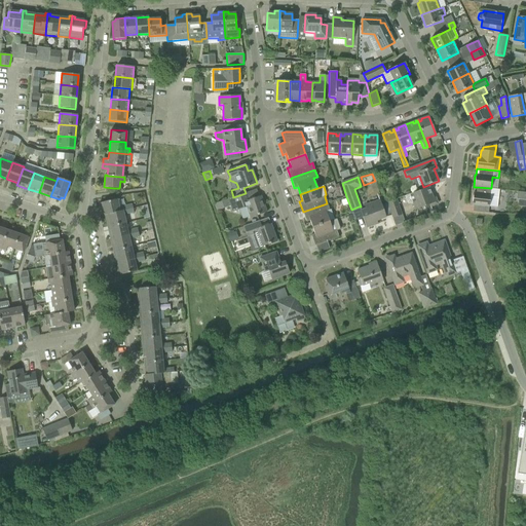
[(412,202),(415,210),(435,202),(428,187),(405,196),(407,203),(412,202)]
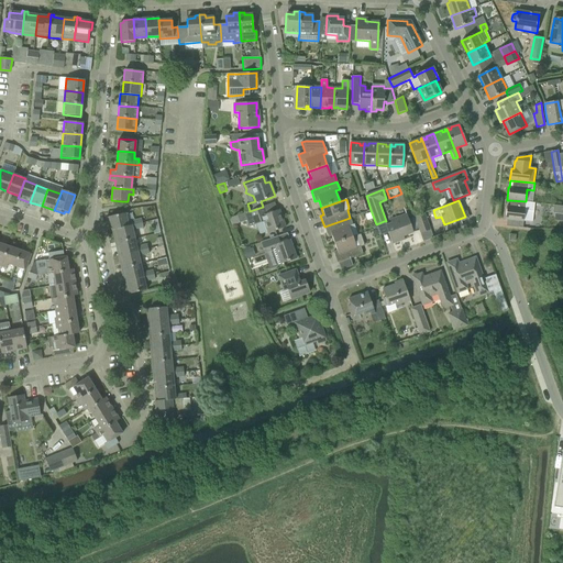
[(532,222),(534,203),(526,202),(526,201),(510,200),(509,207),(506,207),(505,219),(518,221),(518,228),(522,228),(523,221),(532,222)]
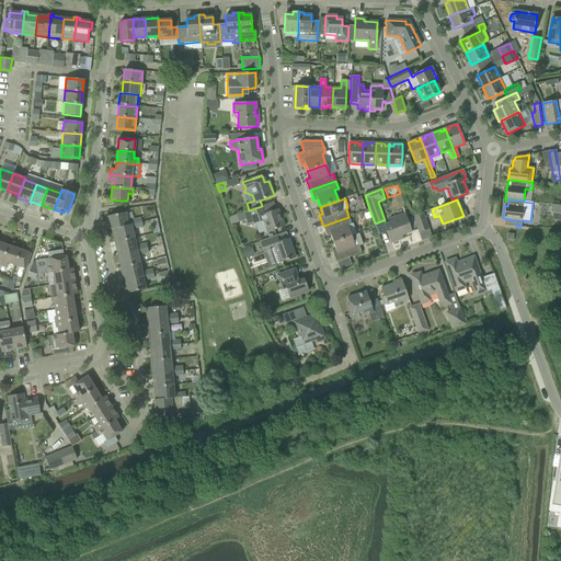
[(550,213),(560,214),(560,205),(551,205),(550,213)]
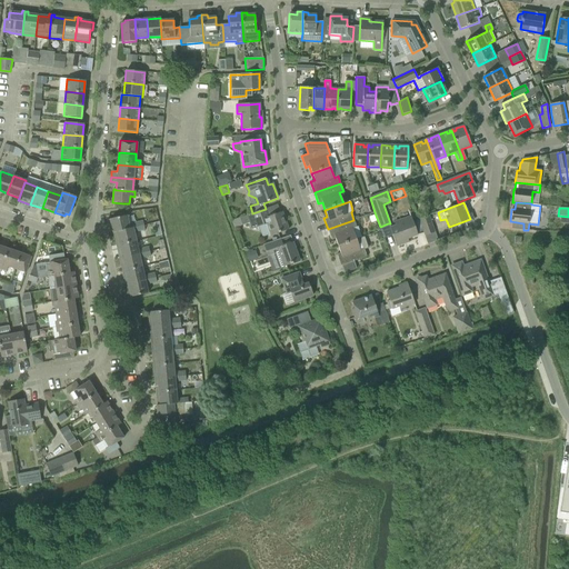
[(266,209),(252,213),(246,216),(251,230),(259,227),(262,238),(270,235),(270,237),(289,230),(282,212),(268,217),(266,209)]
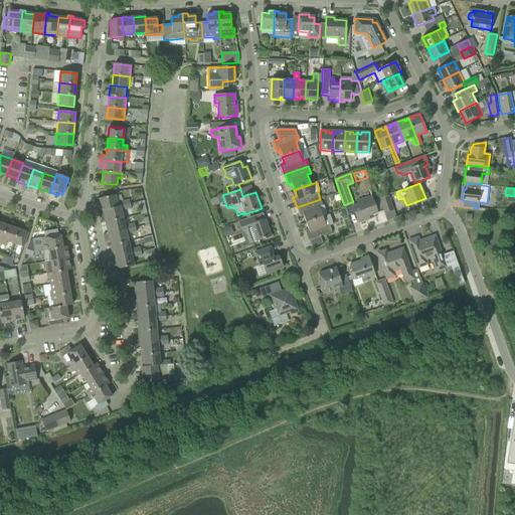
[(102,211),(105,210),(130,204),(129,200),(117,203),(115,195),(107,197),(97,199),(98,202),(100,201),(102,211)]
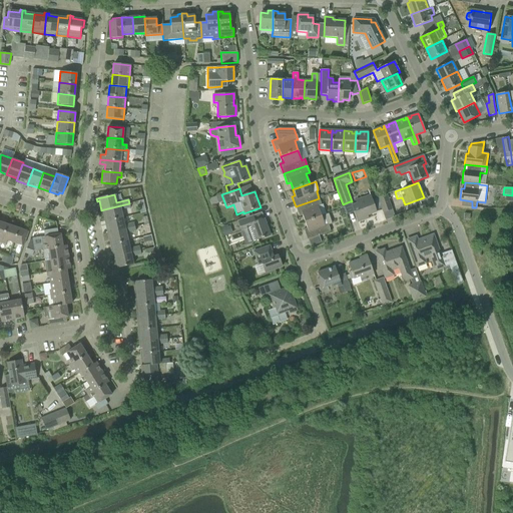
[(377,197),(379,203),(383,212),(392,209),(386,194),(377,197)]
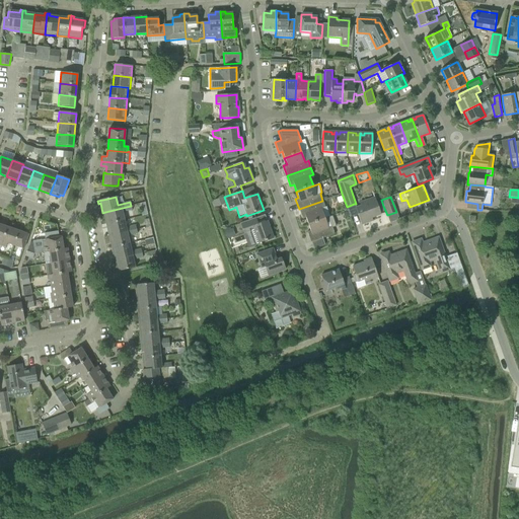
[(361,206),(356,208),(358,215),(362,224),(368,222),(367,219),(380,215),(377,205),(374,198),(360,203),(361,206)]
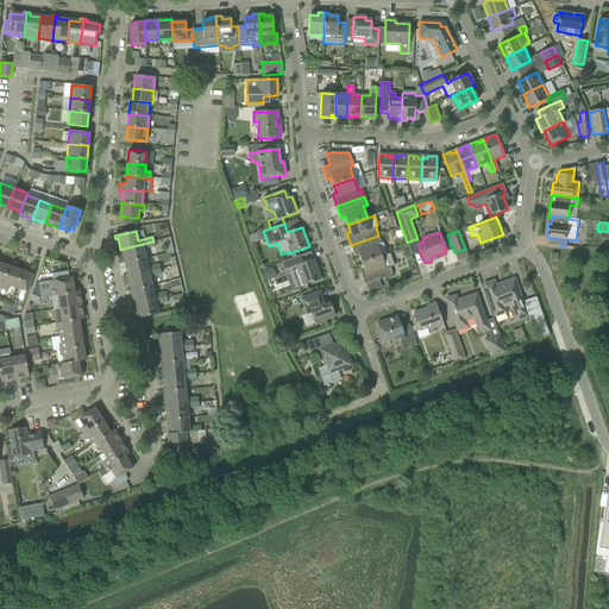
[(358,256),(362,263),(387,255),(383,243),(381,243),(378,236),(351,245),(355,257),(358,256)]
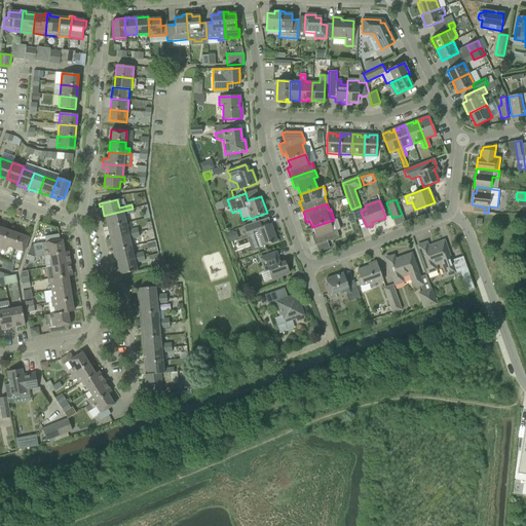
[(107,225),(107,227),(125,223),(123,215),(134,213),(133,209),(107,215),(109,224),(107,225)]
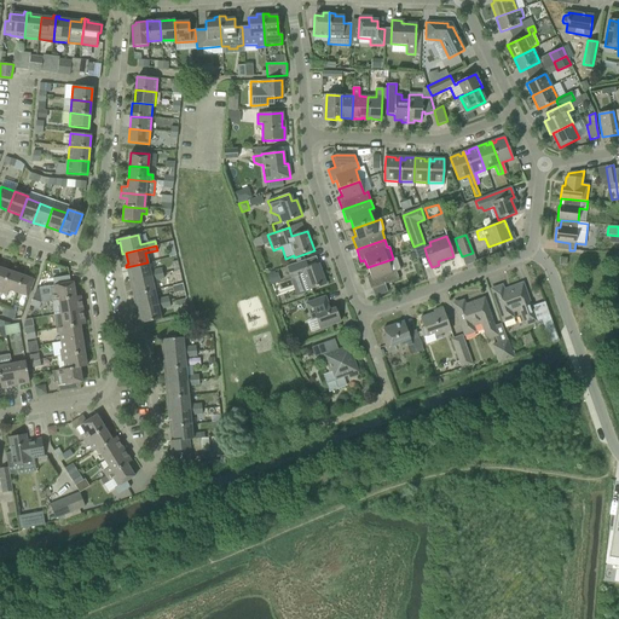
[(393,259),(368,267),(370,276),(366,277),(370,289),(399,279),(395,272),(400,271),(397,258),(393,259)]
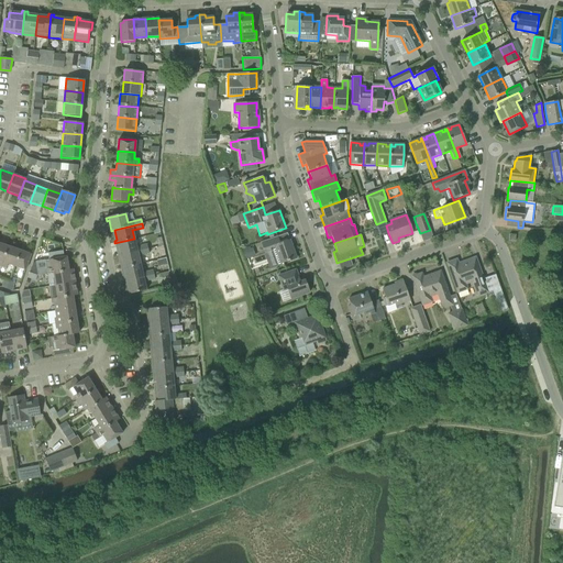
[(261,242),(265,254),(267,253),(272,267),(289,261),(289,258),(296,256),(293,246),(290,247),(289,243),(291,243),(290,240),(279,243),(277,236),(261,242)]
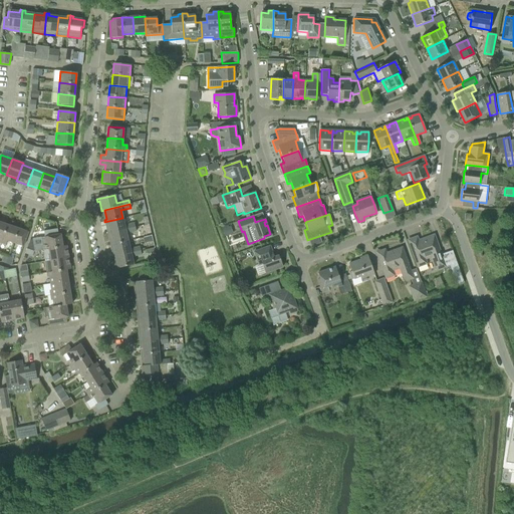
[(107,224),(110,233),(136,227),(135,223),(124,226),(122,218),(104,222),(105,224),(107,224)]
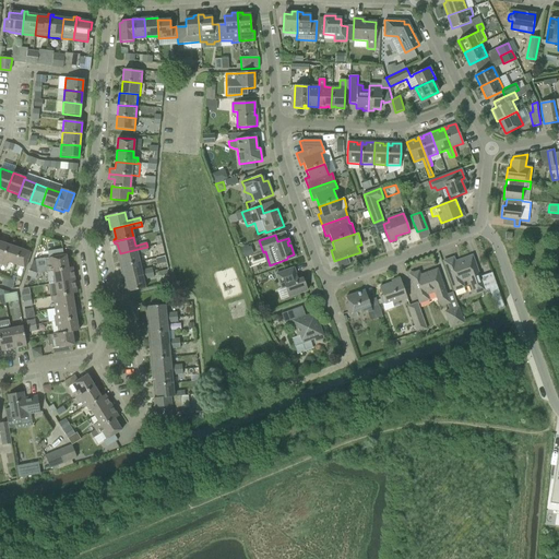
[(8,262),(14,264),(20,249),(8,245),(1,264),(6,266),(8,262)]
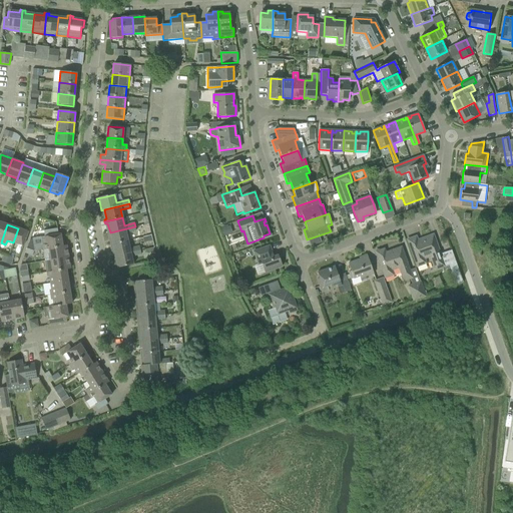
[(109,242),(110,244),(128,240),(127,240),(133,238),(132,231),(135,230),(135,226),(110,232),(112,241),(109,242)]
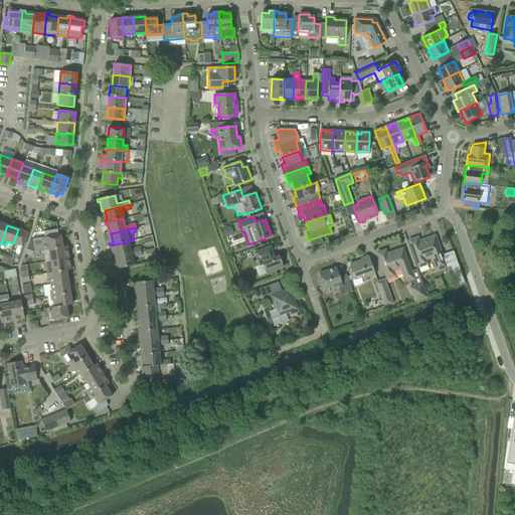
[(18,229),(13,243),(23,247),(28,232),(18,229)]
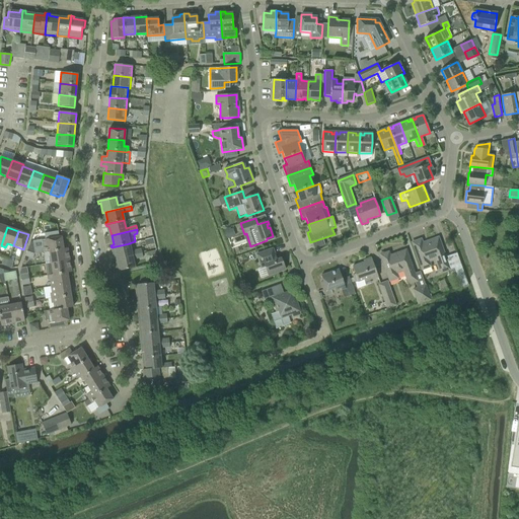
[(66,249),(66,248),(64,241),(62,242),(61,237),(54,238),(53,232),(44,233),(46,247),(43,247),(43,252),(48,252),(48,251),(66,249)]
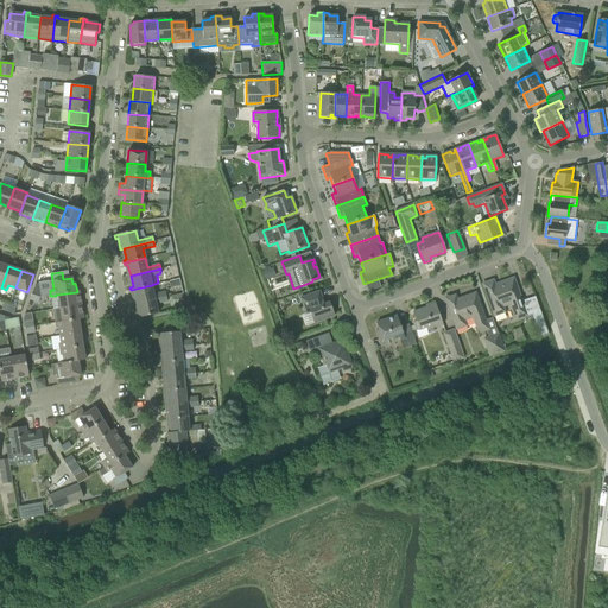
[(494,316),(504,312),(502,306),(511,304),(517,320),(526,316),(513,279),(494,285),(493,280),(482,285),(494,316)]
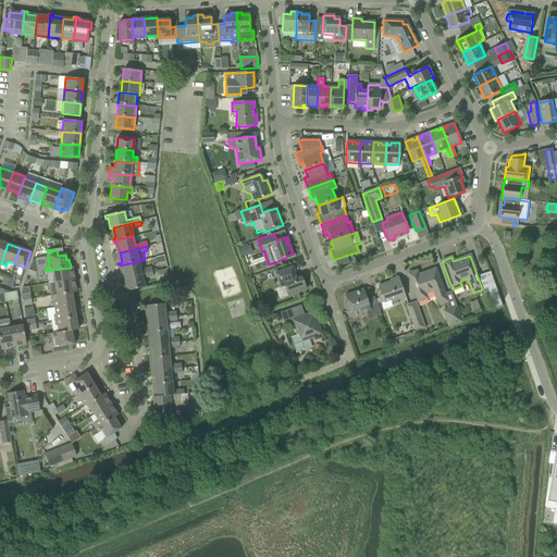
[(123,268),(125,279),(152,272),(151,268),(140,270),(139,261),(120,265),(120,269),(123,268)]
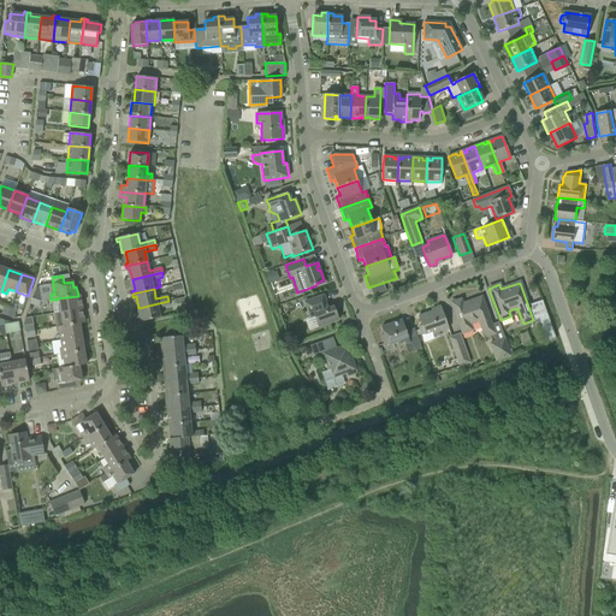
[(59,304),(60,313),(82,309),(80,295),(78,295),(78,296),(57,298),(57,300),(57,304),(59,304)]
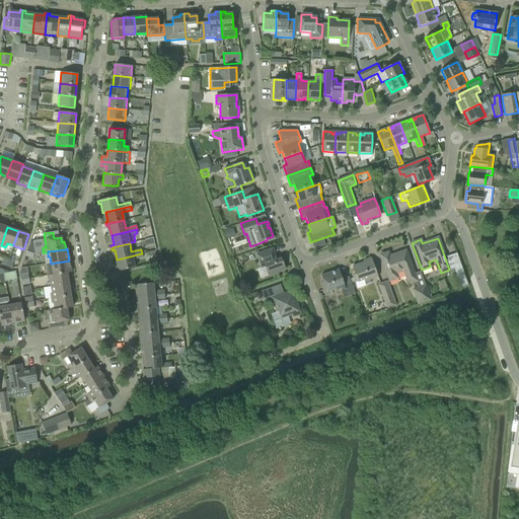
[(256,255),(261,269),(265,267),(268,276),(285,270),(281,258),(276,261),(275,255),(276,254),(274,249),(256,255)]
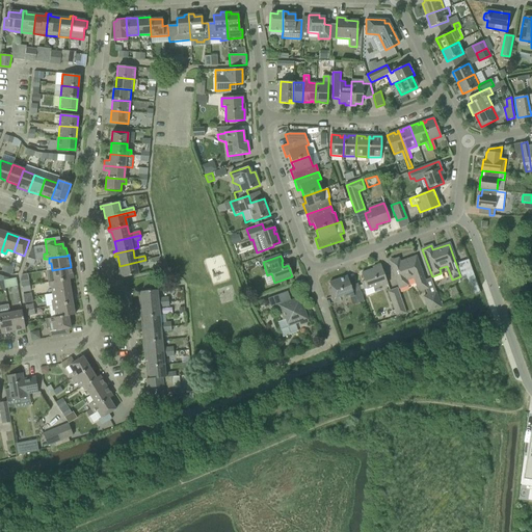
[(407,286),(406,281),(414,277),(419,291),(427,288),(419,266),(416,256),(399,262),(398,258),(389,261),(393,271),(399,289),(407,286)]
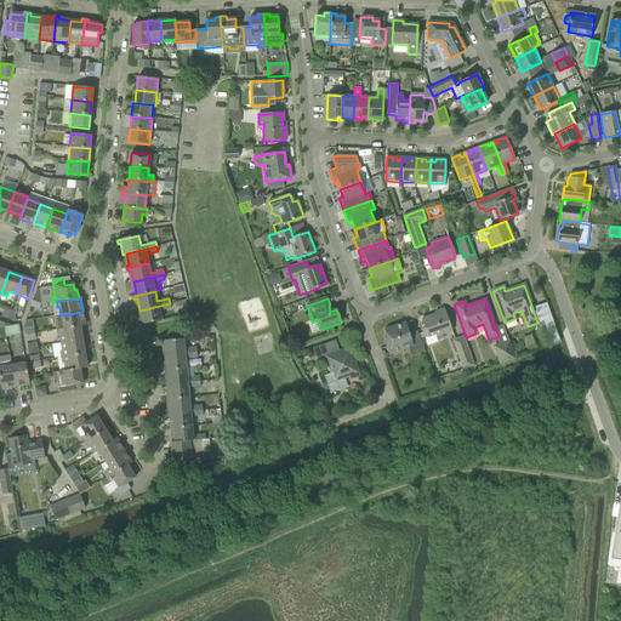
[(170,303),(140,311),(142,322),(138,322),(140,325),(152,323),(161,320),(159,311),(171,308),(170,303)]
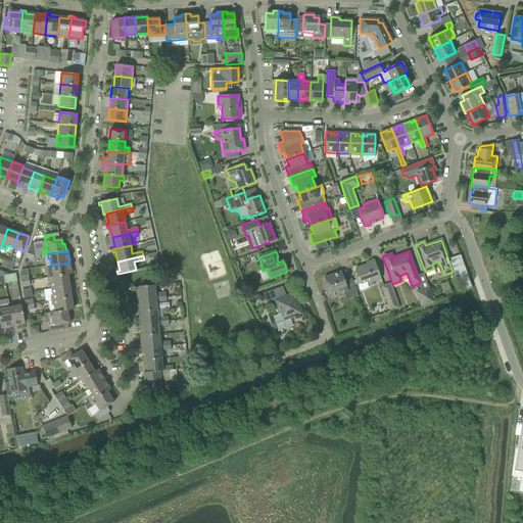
[(355,278),(358,285),(360,291),(368,288),(367,284),(381,279),(374,259),(370,262),(371,263),(354,269),(358,277),(355,278)]
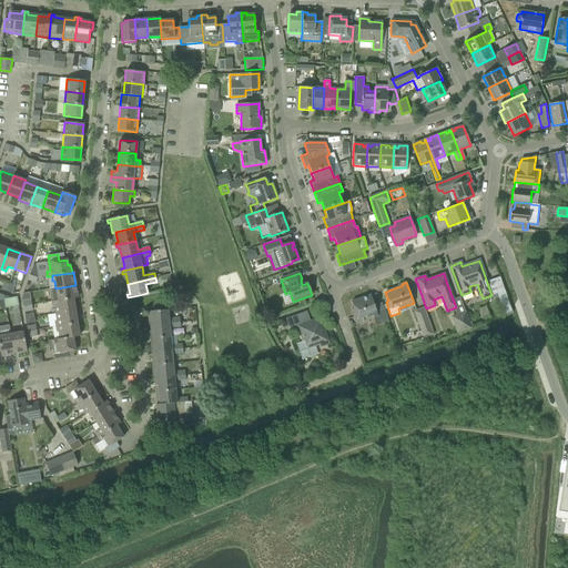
[(49,290),(51,302),(73,298),(78,297),(75,285),(56,288),(49,290)]
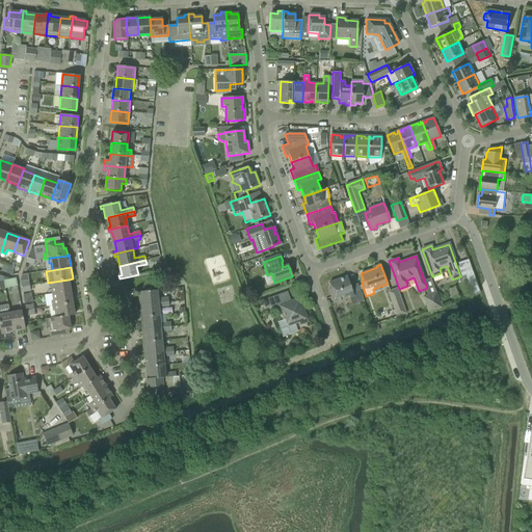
[(20,280),(22,287),(29,286),(27,274),(22,275),(20,280)]
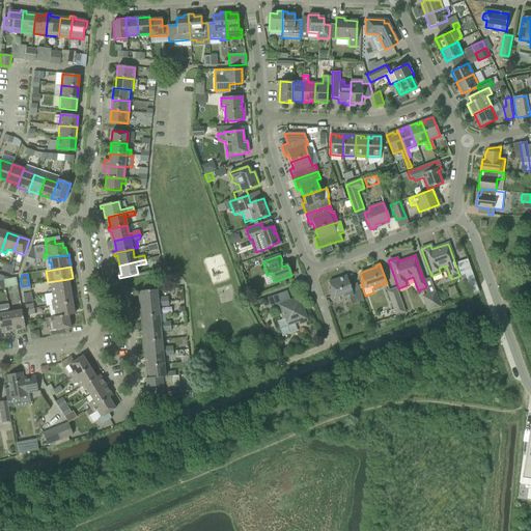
[(3,280),(8,279),(8,278),(3,276),(0,275),(0,288),(5,288),(3,280)]
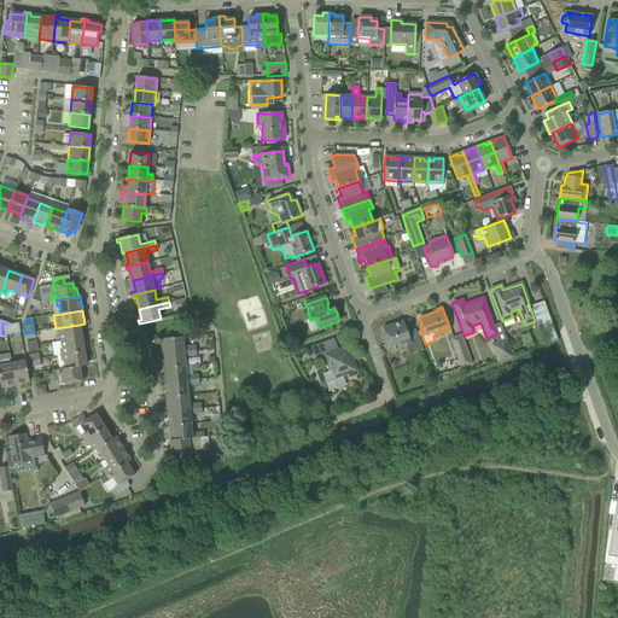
[(551,321),(542,325),(548,343),(555,340),(558,340),(551,321)]
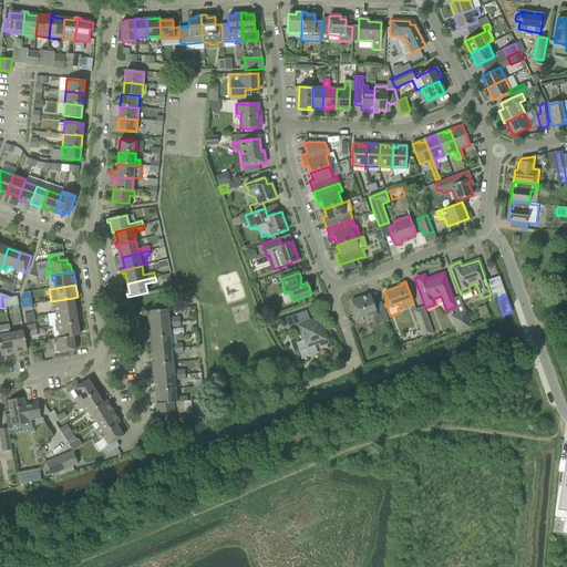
[(352,308),(350,309),(354,319),(366,315),(366,317),(372,315),(372,317),(377,316),(380,325),(388,321),(381,302),(373,305),(370,297),(366,298),(364,296),(350,301),(352,308)]
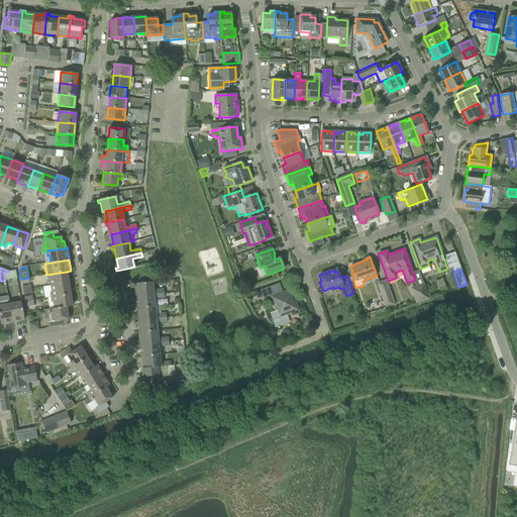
[(8,272),(3,273),(5,281),(16,279),(15,271),(8,272)]
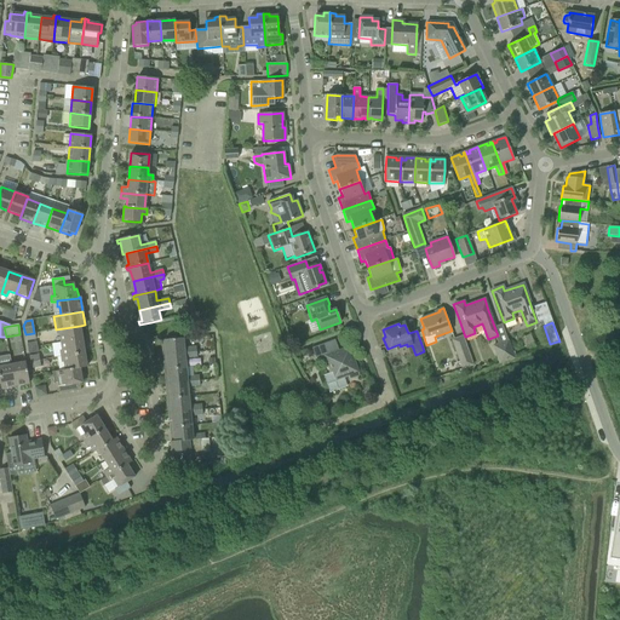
[(59,334),(61,343),(82,339),(80,326),(56,329),(57,336),(59,334)]
